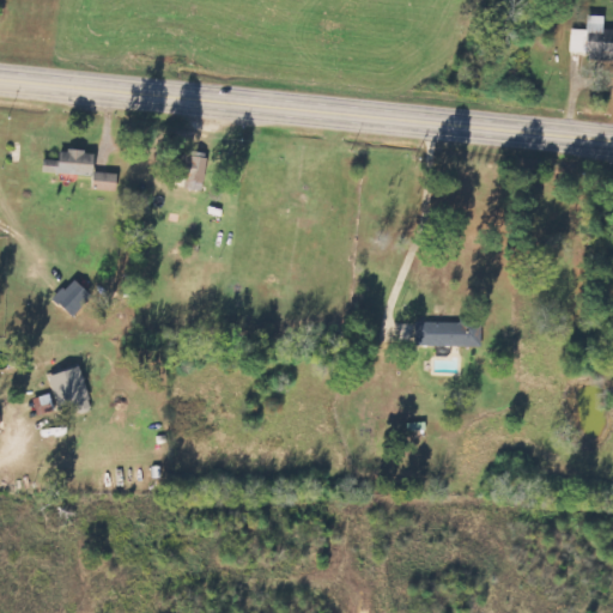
[(602,17),(586,16),(586,30),(570,30),(570,53),(584,54),(586,44),(602,46),(602,42),(612,42),(612,32),(601,32),(602,17)]
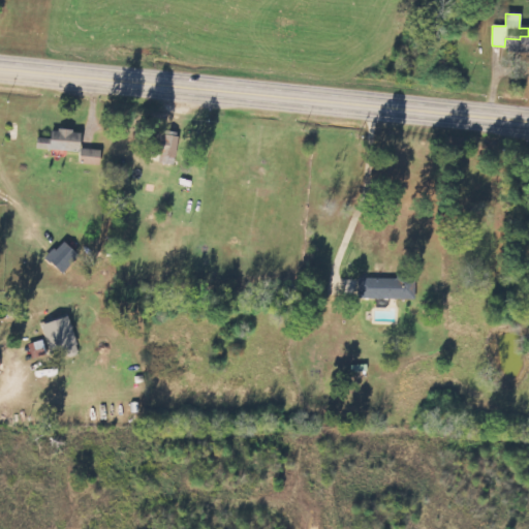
[(76,151),(78,131),(50,130),(49,150),(76,151)]
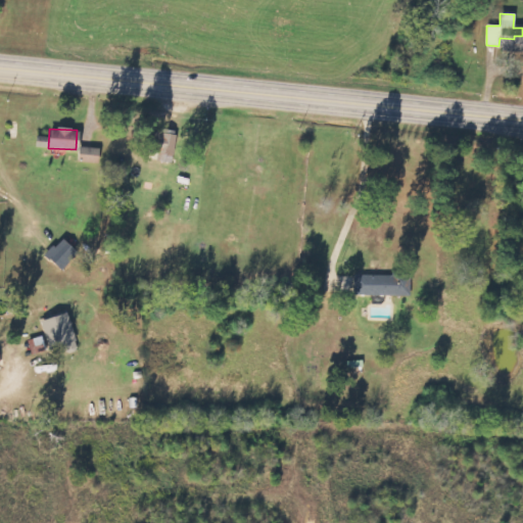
[(155,161),(172,162),(174,132),(156,131),(155,161)]
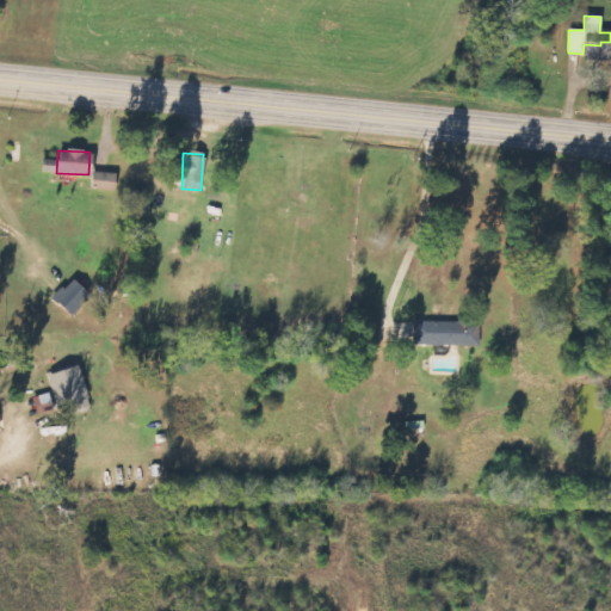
[(88,189),(115,192),(117,174),(91,172),(88,189)]
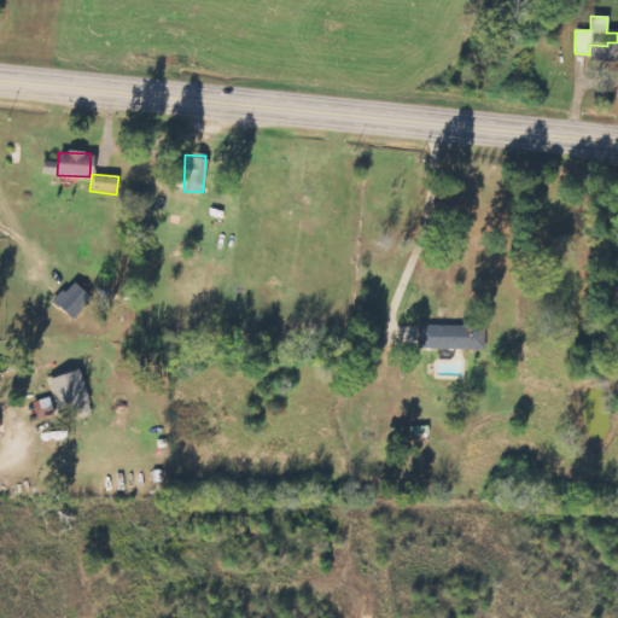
[(52,303),(71,320),(91,298),(71,281),(52,303)]
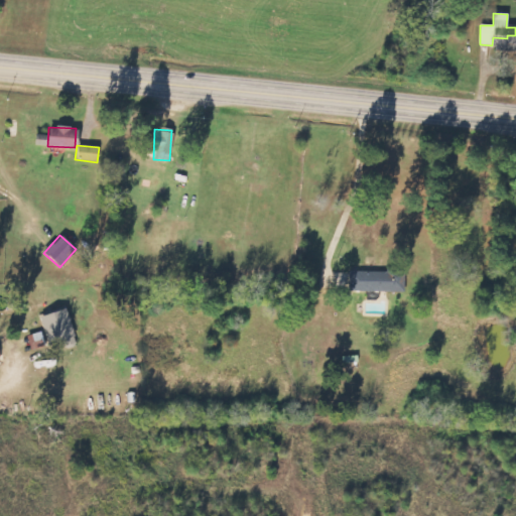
[(348,291),(403,292),(403,272),(348,271),(348,291)]
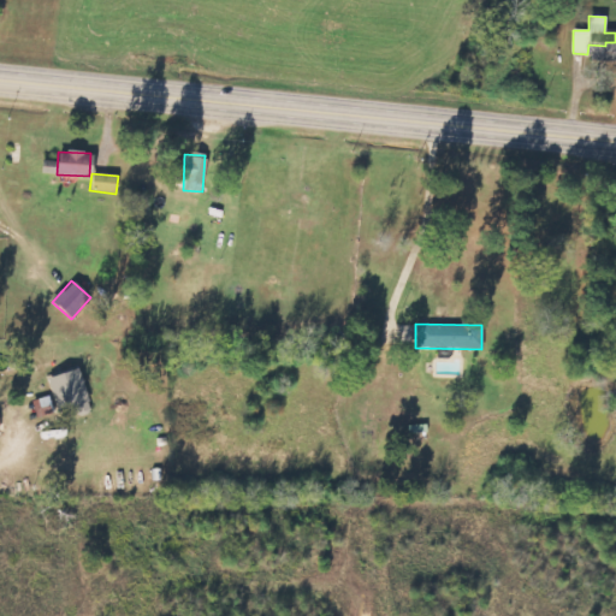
[(48,377),(59,410),(73,407),(76,415),(90,410),(76,368),(48,377)]
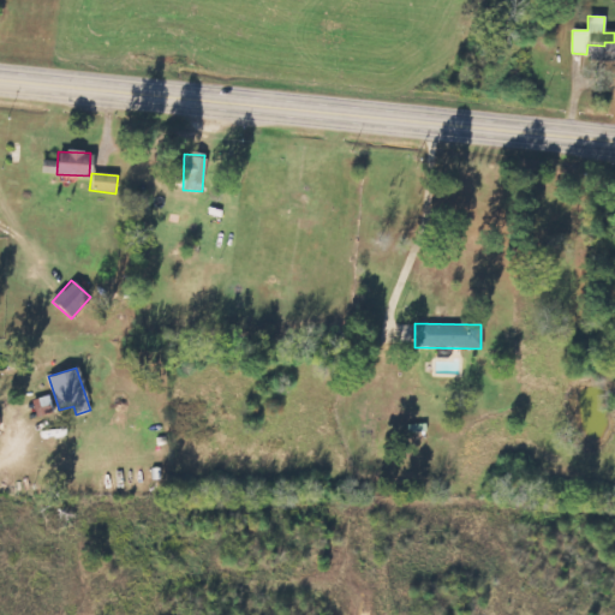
All buildings are outlined.
